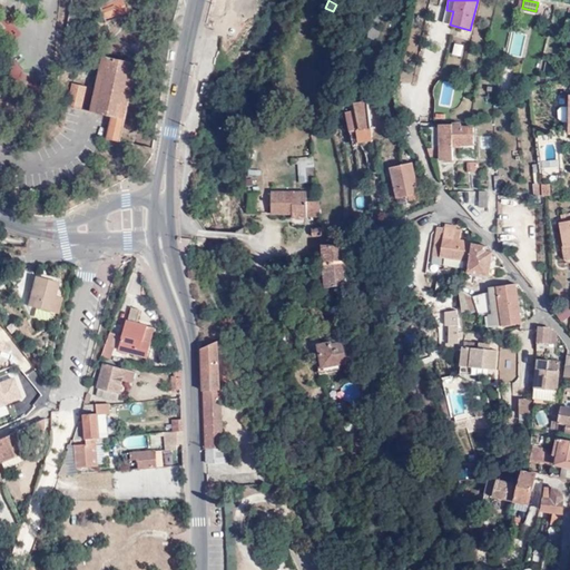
[(130,17),(124,1),(102,11),(109,26),(130,17)]
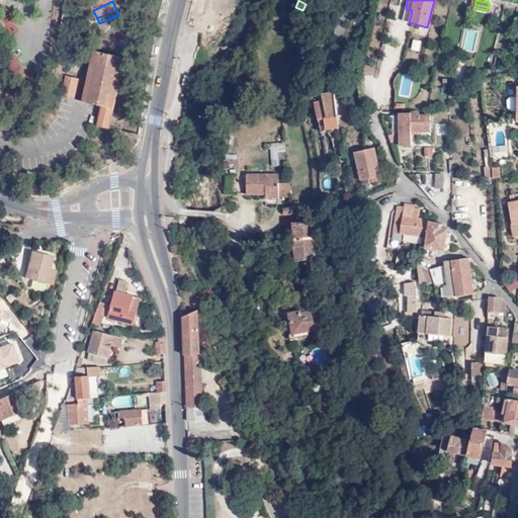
[(412,10),(406,9),(402,21),(409,22),(412,10)]
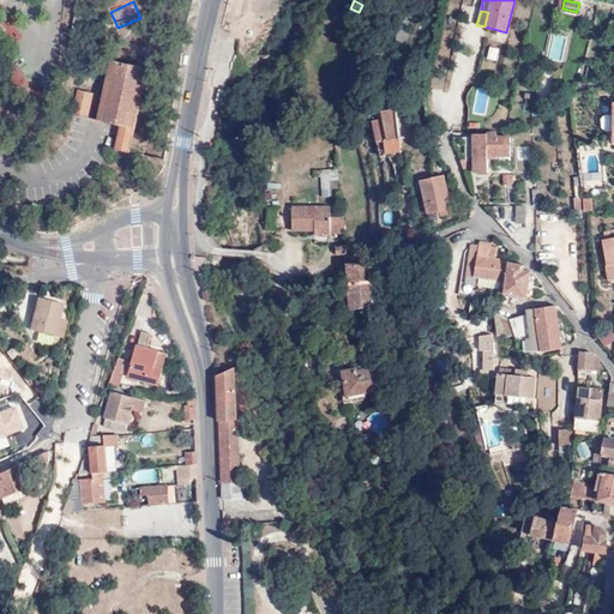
[(560,58),(565,37),(555,35),(549,55),(560,58)]
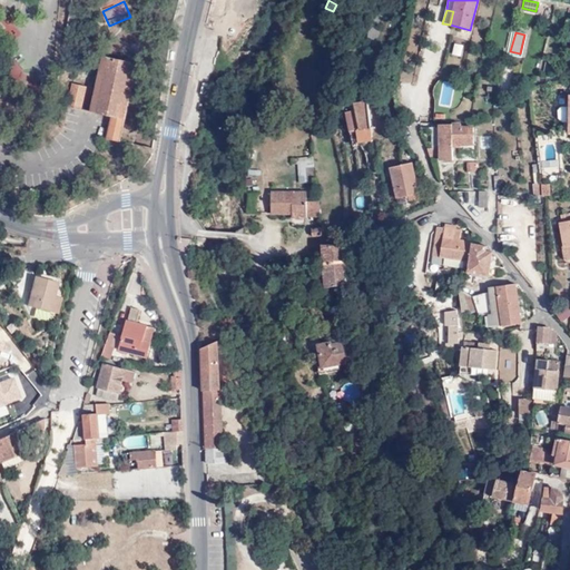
[(452,53),(461,56),(464,43),(455,41),(452,53)]
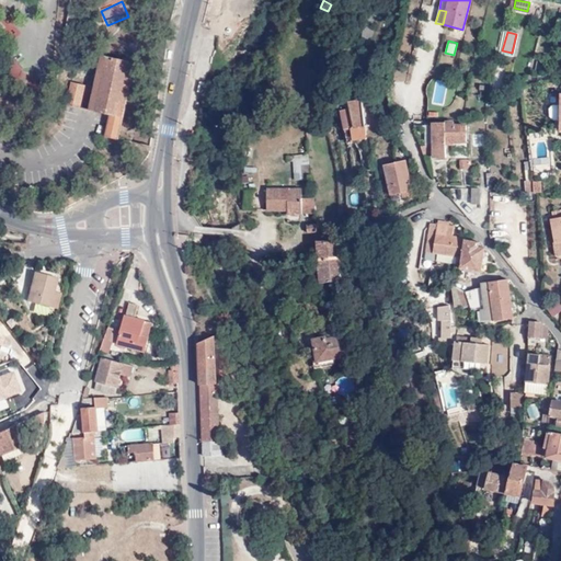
[(106,140),(122,144),(138,66),(103,59),(92,113),(111,117),(106,140)]
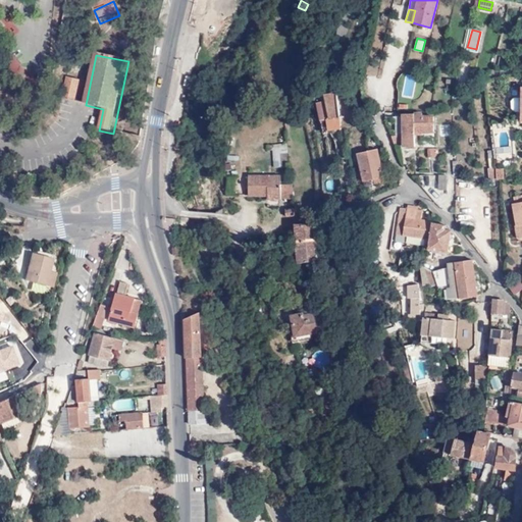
[(404,86),(401,95),(412,98),(417,76),(404,72),(401,85),(404,86)]
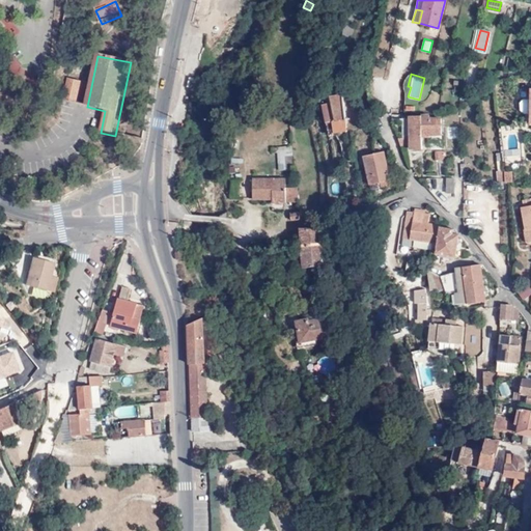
[(70,81),(64,103),(78,106),(82,84),(70,81)]
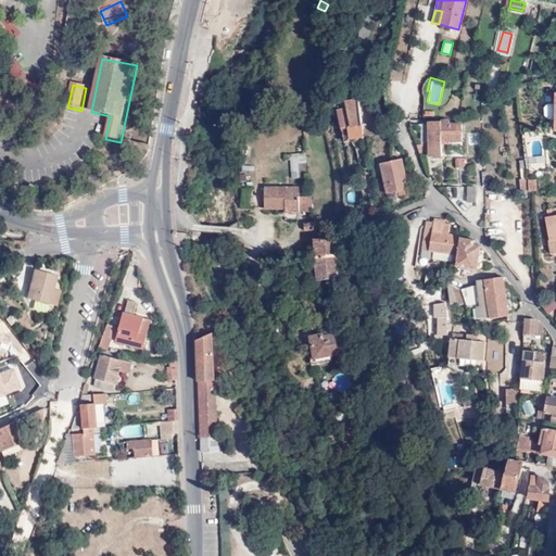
[(341,126),(362,123),(357,98),(345,100),(346,105),(338,106),(341,126)]
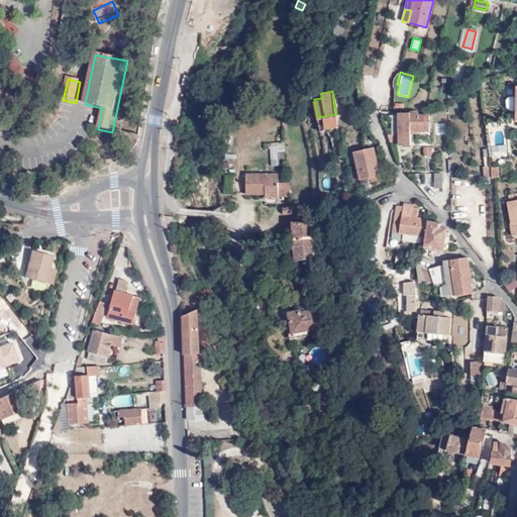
[(398,120),(399,130),(399,137),(400,137),(399,145),(410,144),(410,130),(428,130),(428,116),(417,116),(417,112),(398,112),(398,116),(398,120)]
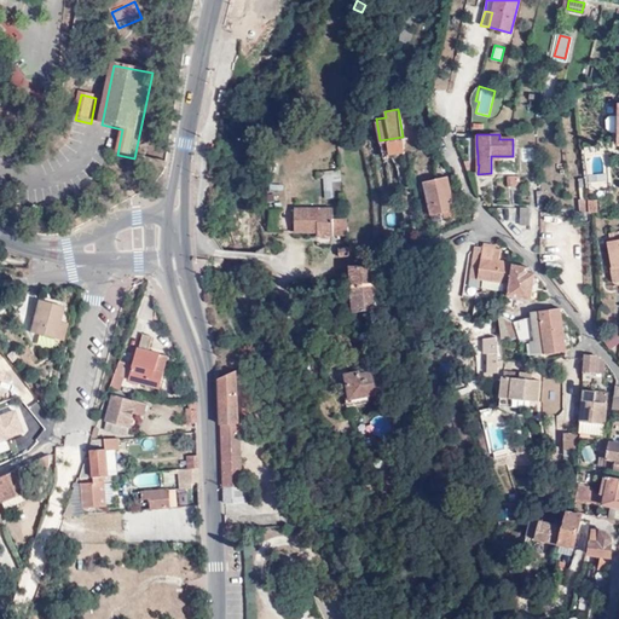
[(323,198),(340,197),(337,169),(322,171),(323,198)]
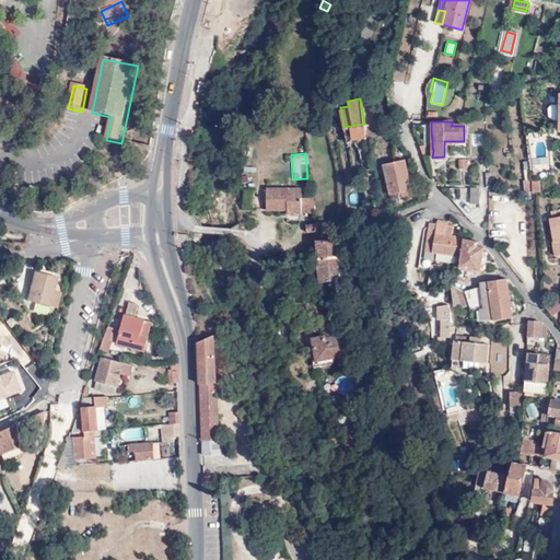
[(388,195),(398,194),(399,198),(411,196),(405,160),(383,164),(388,195)]
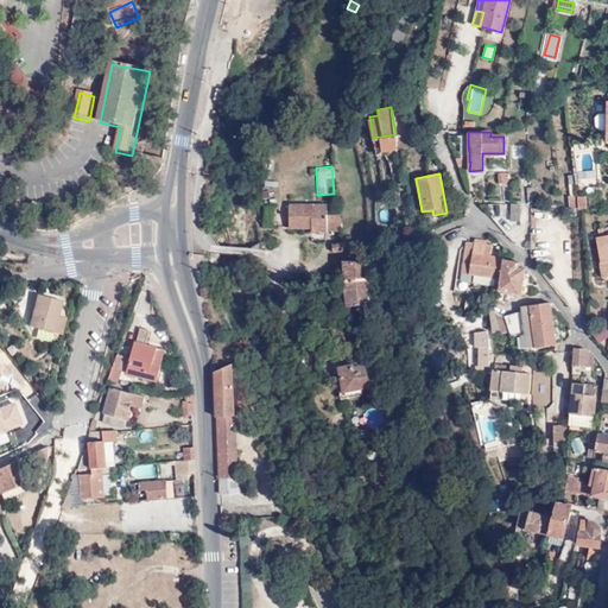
[(498,173),(498,183),(510,183),(510,173),(498,173)]
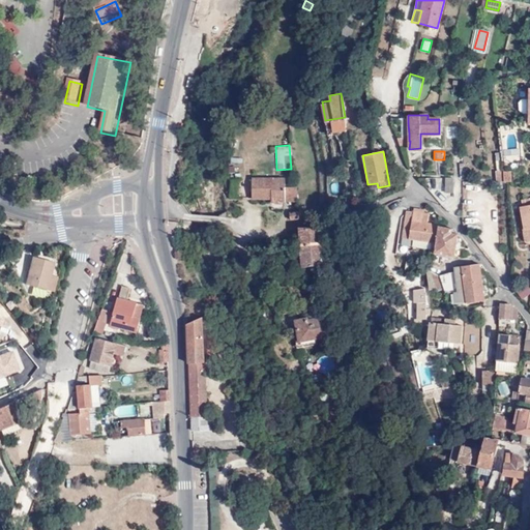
[(511,182),(511,171),(502,172),(503,182),(511,182)]
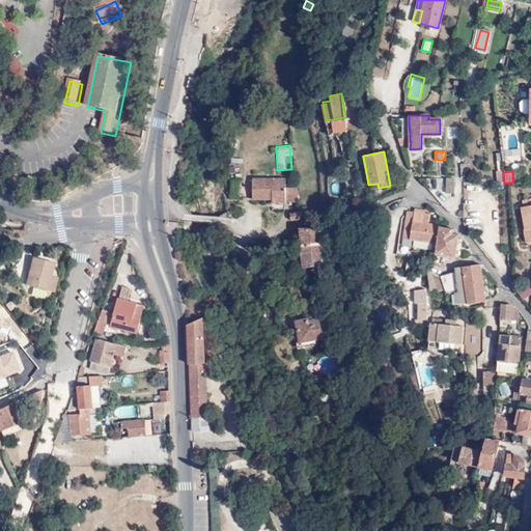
[(272,208),(297,208),(297,188),(285,188),(285,178),(252,178),(251,199),(272,199),(272,208)]
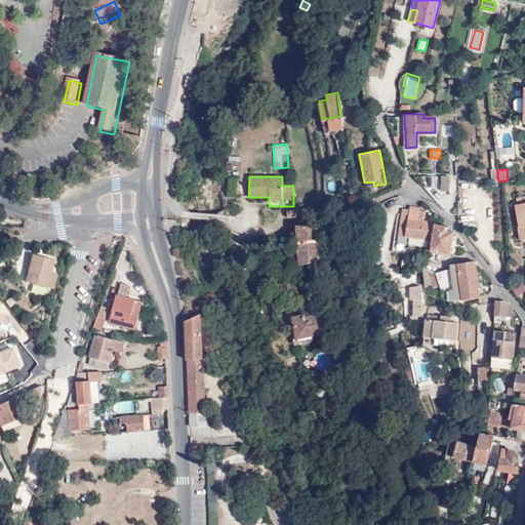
[(449,177),(441,176),(440,191),(449,191),(449,177)]
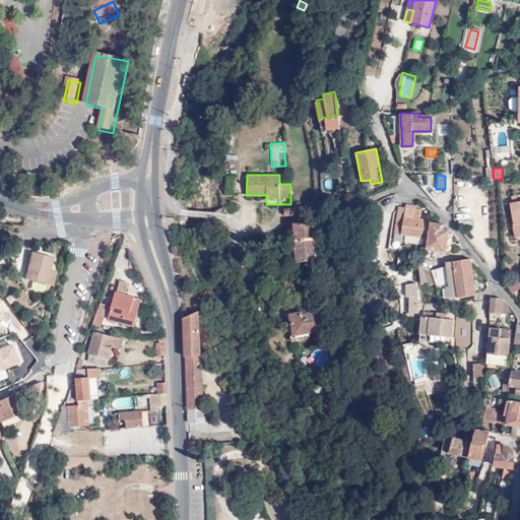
[(519,203),(511,205),(514,226),(518,226),(519,236),(519,235),(519,203)]
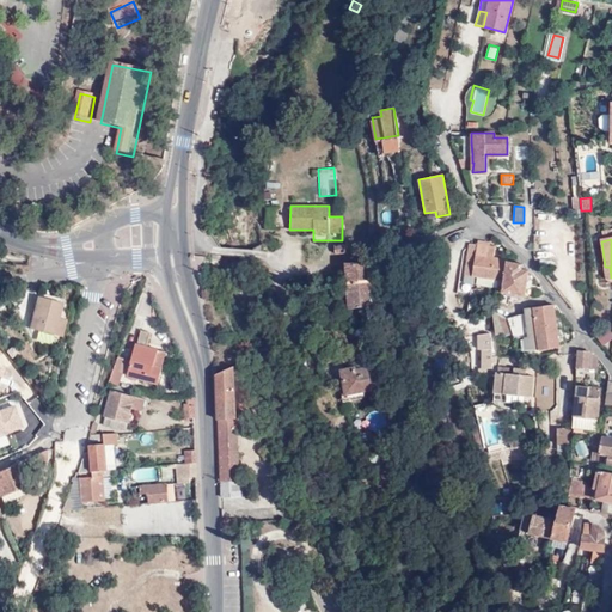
[(348,252),(347,242),(334,243),(335,254),(348,252)]
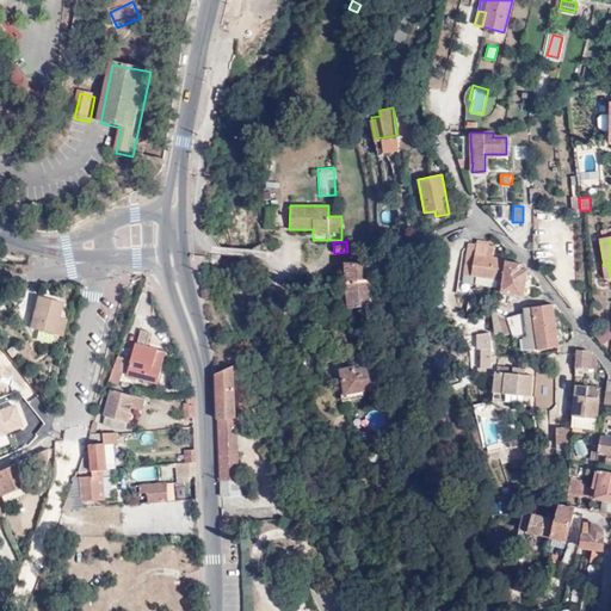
[(462,273),(468,242),(458,241),(457,247),(455,272),(462,273)]
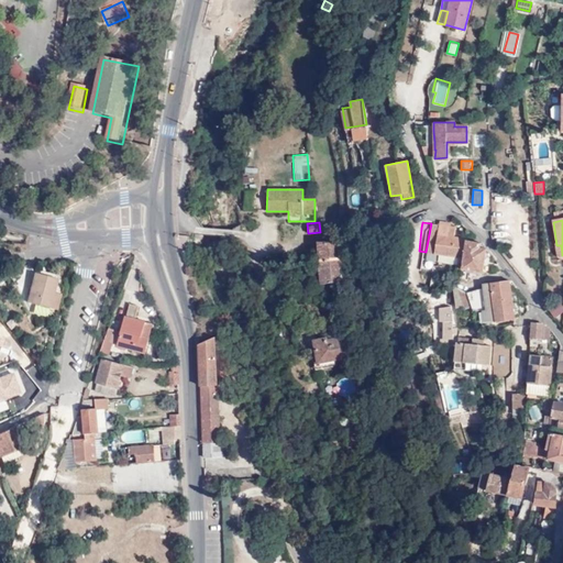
[(438,222),(438,224),(433,254),(443,255),(443,257),(457,260),(461,261),(465,239),(455,235),(456,228),(449,227),(449,224),(438,222)]
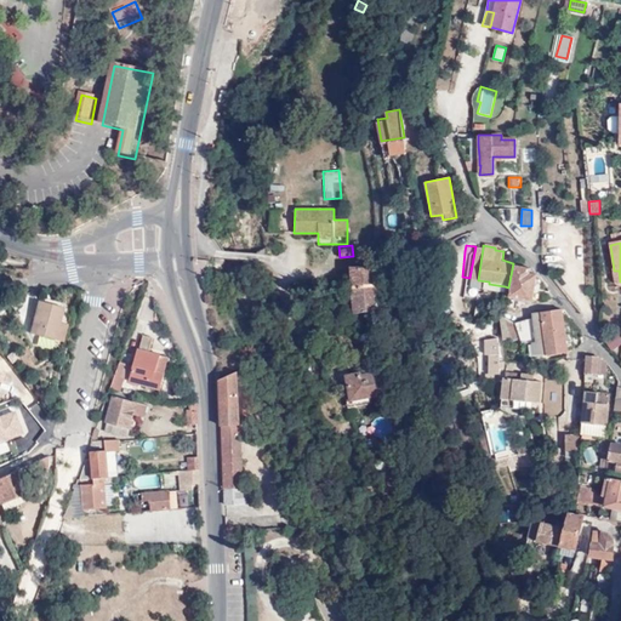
[(483,248),(476,246),(469,278),(468,286),(488,290),(489,284),(489,281),(478,280),(483,248)]
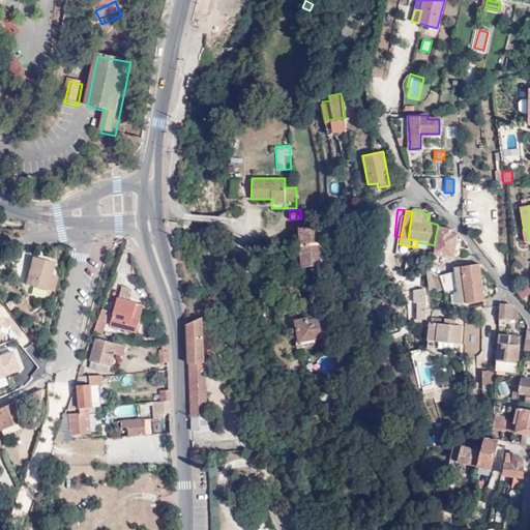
[(300,245),(321,243),(319,214),(302,214),(302,228),(299,228),(300,245)]
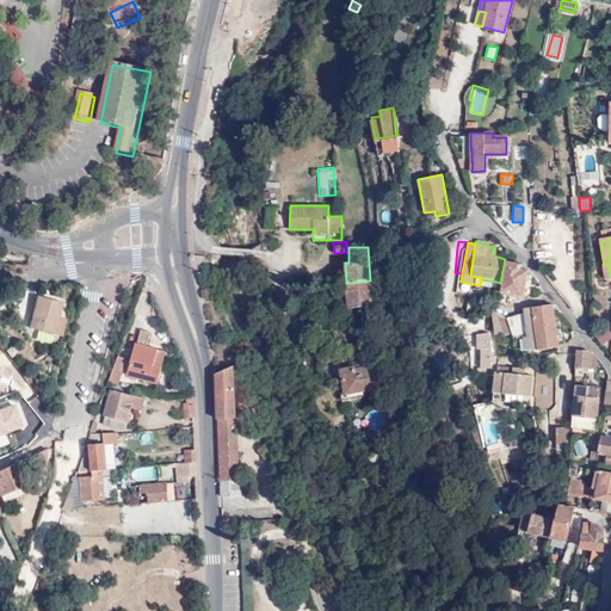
[(499,290),(499,291),(503,291),(501,296),(522,297),(525,269),(519,267),(520,263),(505,259),(500,283),(499,290)]
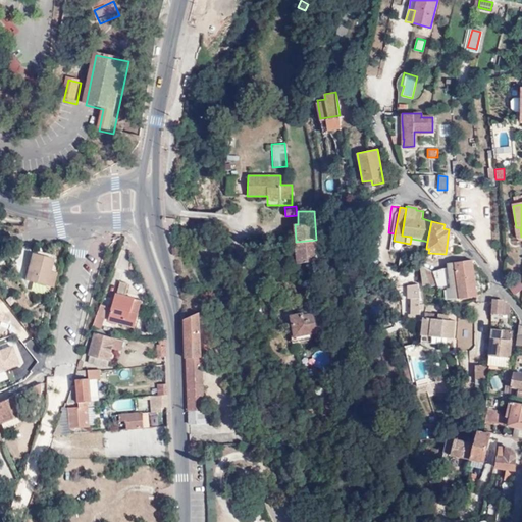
[(377,241),(377,242),(378,250),(382,249),(381,248),(385,248),(384,239),(377,241)]
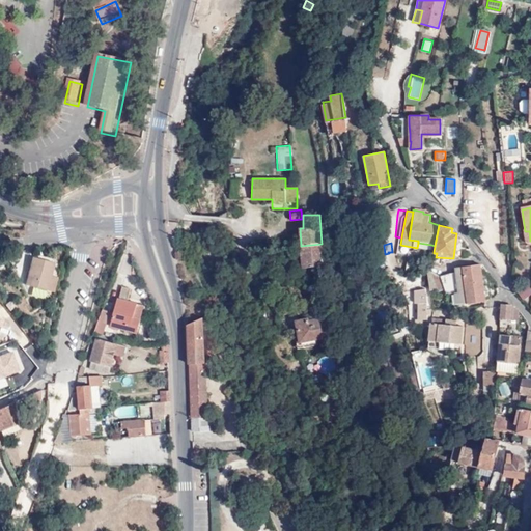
[(322,244),(301,246),(302,267),(323,264),(322,244)]
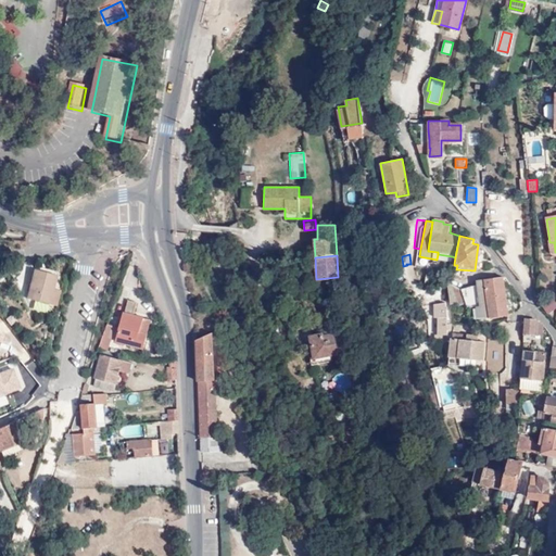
[(403,266),(402,257),(394,258),(396,276),(404,274),(403,266)]
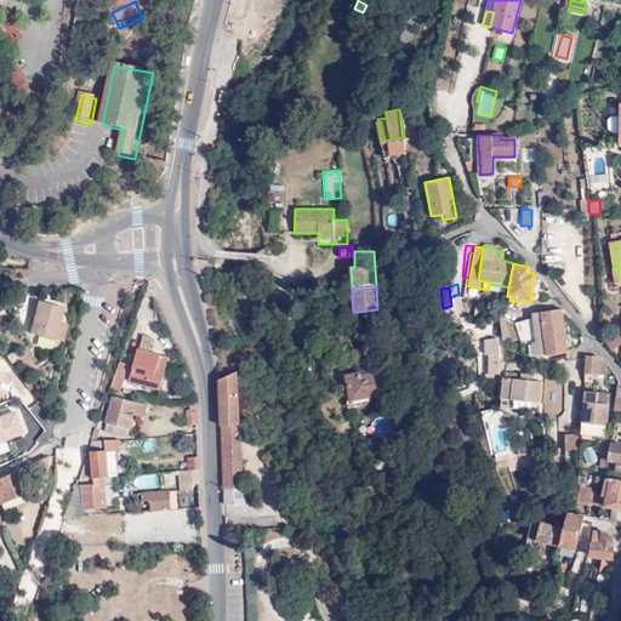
[(63,341),(69,305),(38,298),(29,332),(63,341)]
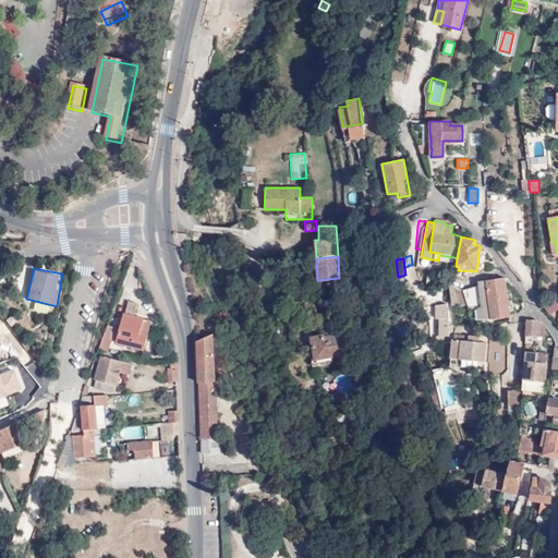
[(510,316),(505,279),(504,278),(478,281),(480,287),(464,290),(469,305),(470,308),(480,307),(481,319),(510,316)]
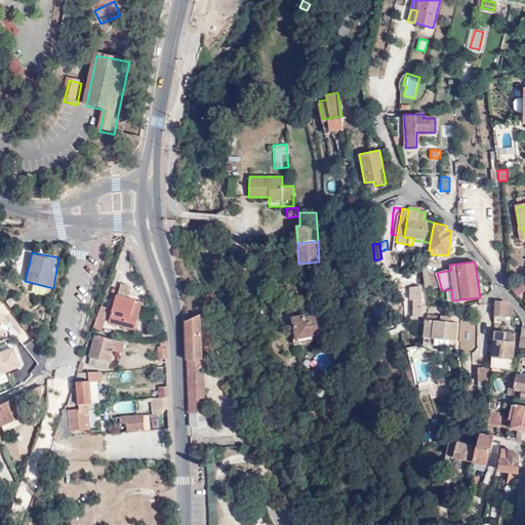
[(441,287),(437,273),(425,267),(422,267),(427,287),(434,286),(435,288),(441,287)]
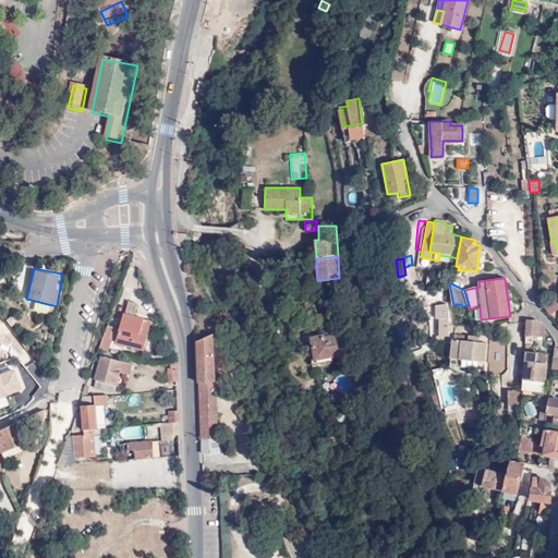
[(296,298),(313,293),(311,284),(294,289),(296,298)]
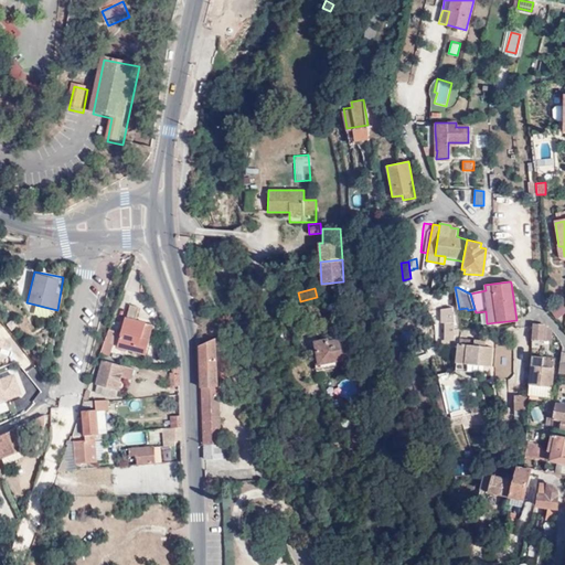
[(564,306),(562,301),(551,309),(557,318),(564,312),(564,306)]
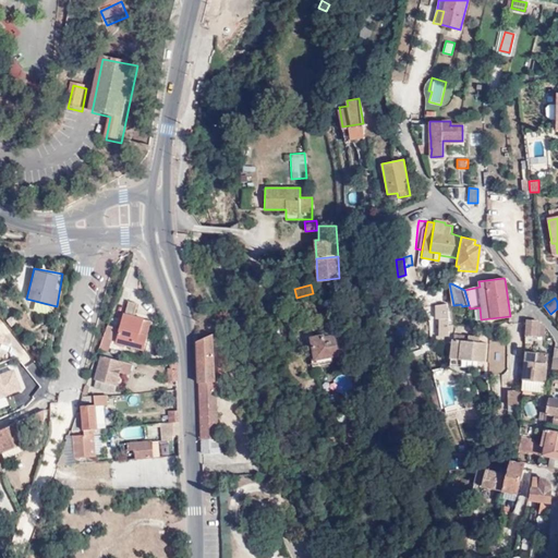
[(145,350),(154,319),(146,317),(146,316),(136,314),(140,302),(130,300),(126,312),(124,312),(116,342),(145,350)]
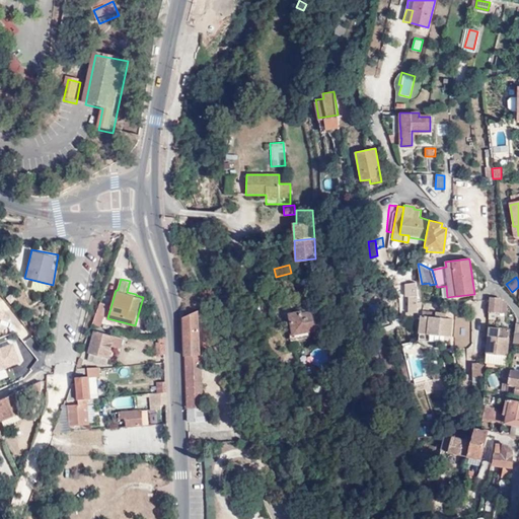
[(409,298),(408,311),(415,311),(417,311),(417,284),(404,284),(404,297),(409,298)]
